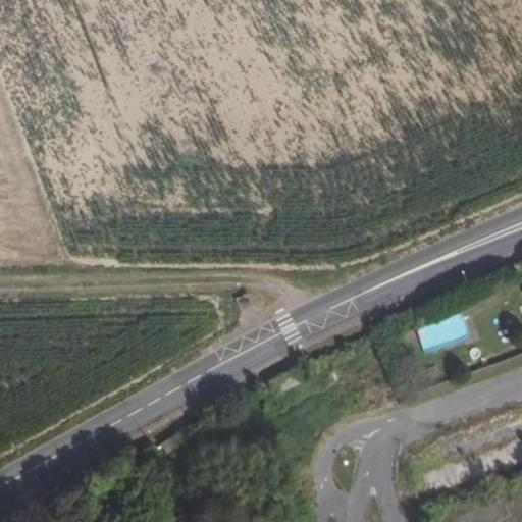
[(248,290),(237,295),(242,308),(254,303),(248,290)]
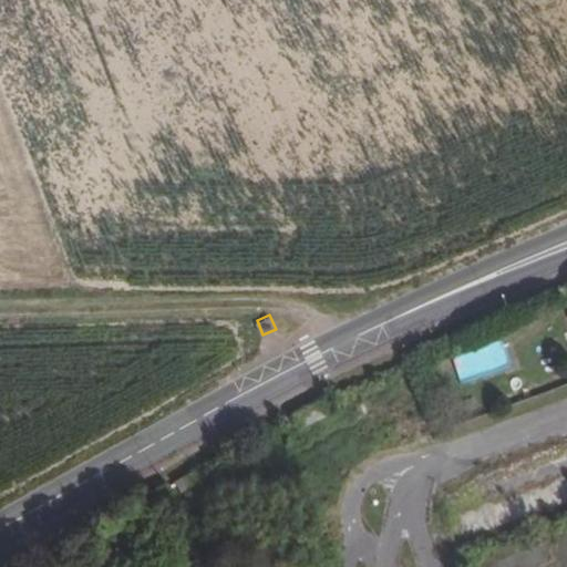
[(459,381),(507,366),(500,343),(452,358),(459,381)]
